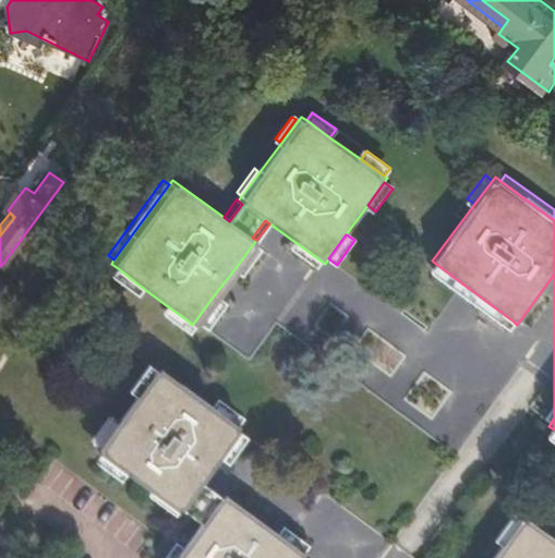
[(260,250),(253,244),(234,269),(241,275),(260,250)]
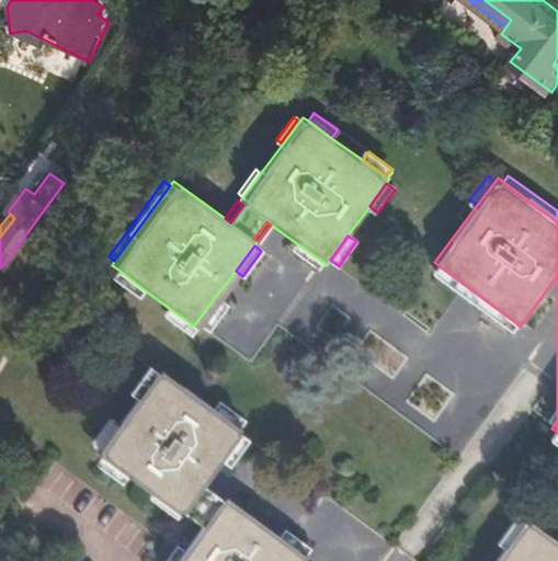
[(510,331),(516,323),(440,266),(434,274),(510,331)]
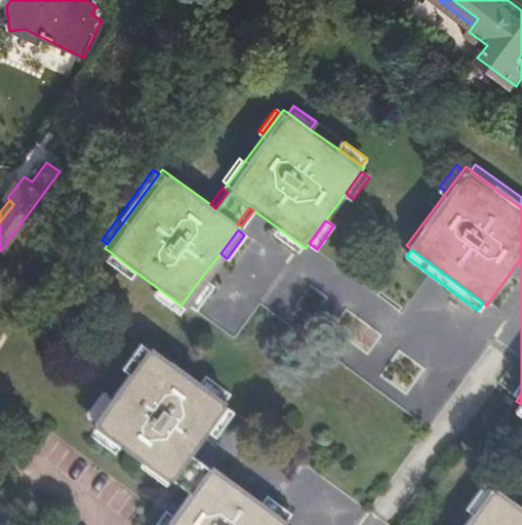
[(126,275),(131,269),(111,252),(106,259),(126,275)]
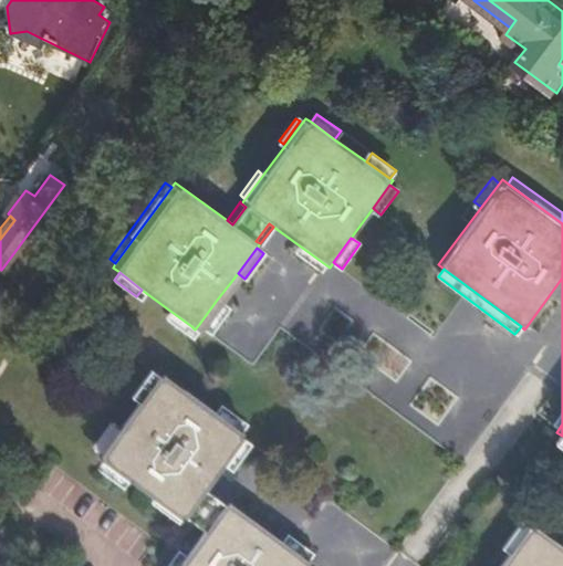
[(225,305),(217,300),(199,324),(206,329),(225,305)]
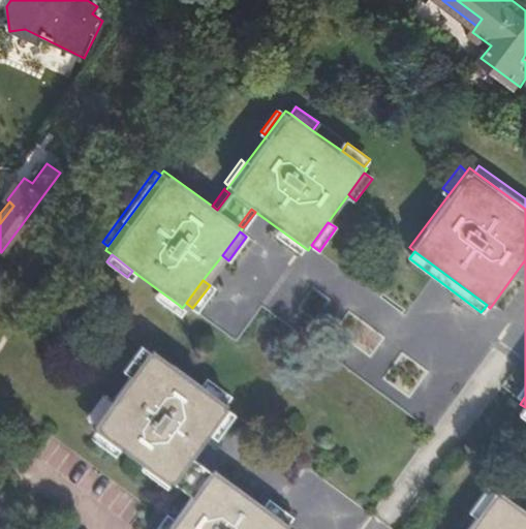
[(174,312),(179,305),(156,288),(151,296),(174,312)]
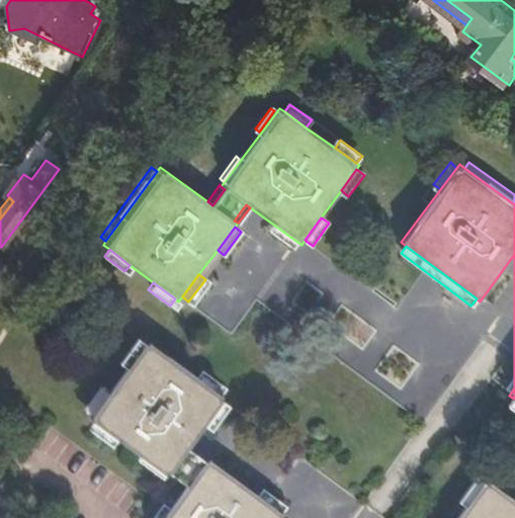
[(130,367),(111,392),(94,415),(92,417),(98,422),(120,439),(145,458),(167,476),(170,478),(173,475),(188,487),(170,511),(164,517),(286,517),(285,517),(263,501),(208,460),(207,462),(190,450),(208,426),(225,403),(229,399),(225,396),(202,379),(150,340),(146,345),(130,367)]
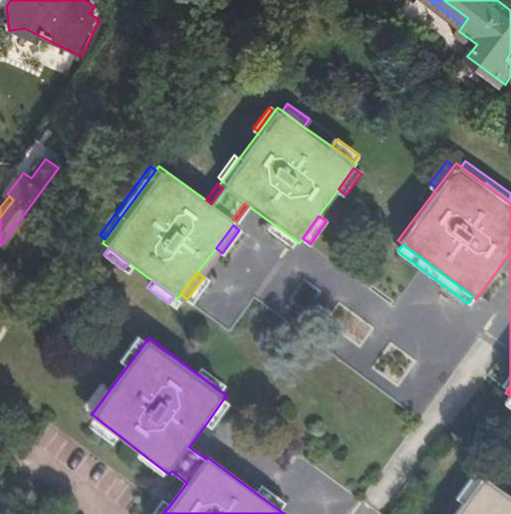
[(121,359),(129,364),(145,342),(138,337),(121,359)]
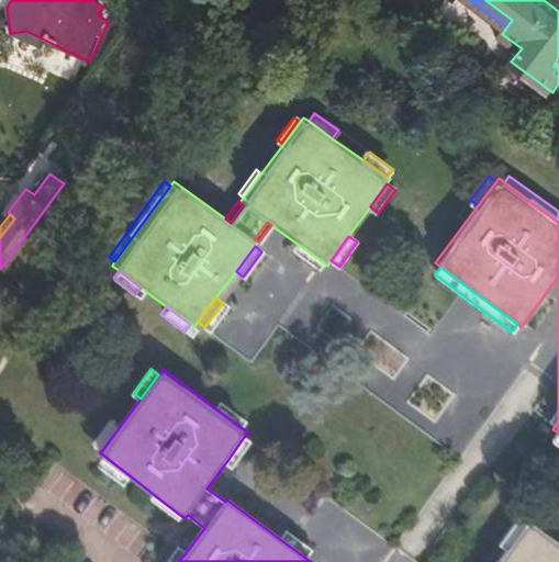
[(558,404),(548,420),(555,426),(558,420),(558,404)]
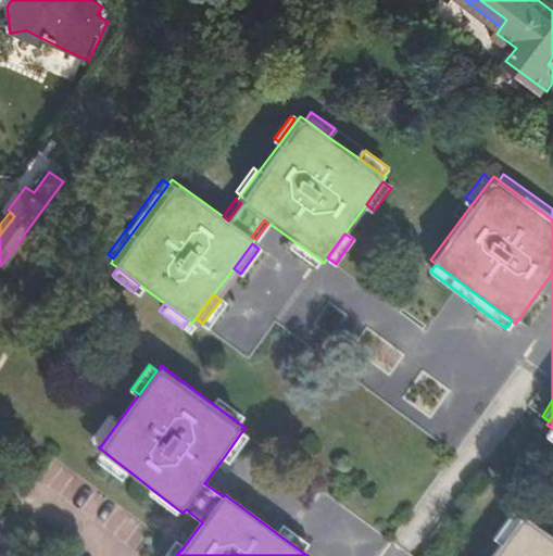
[(222,401),(217,407),(241,425),(246,418),(222,401)]
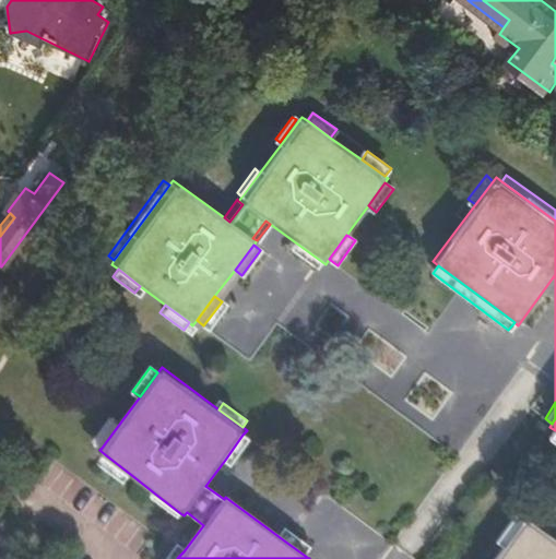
[(102,448),(120,423),(113,418),(94,442),(102,448)]
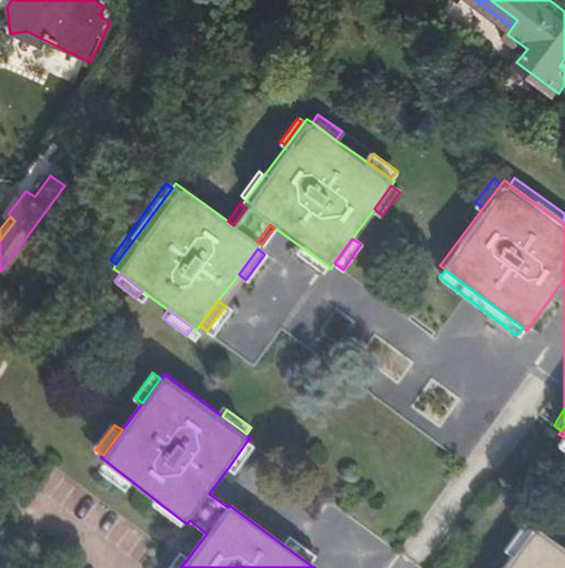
[(254,448),(246,442),(229,467),(236,473),(254,448)]
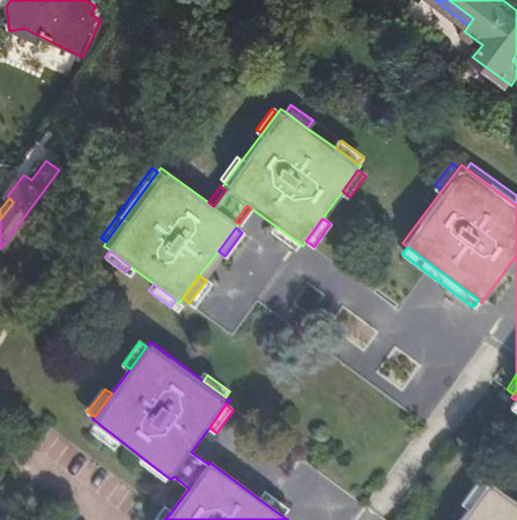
[(116,448),(121,441),(99,424),(92,431),(116,448)]
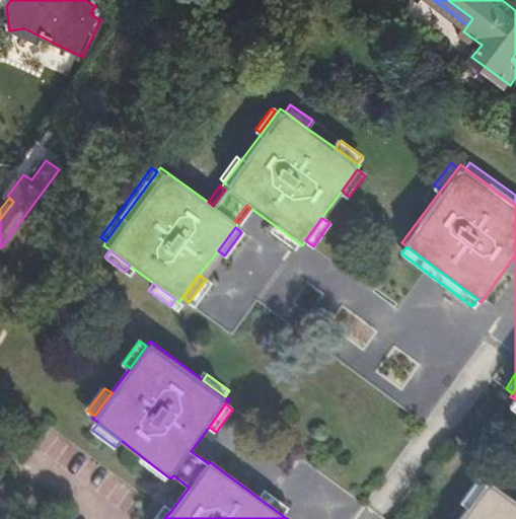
[(161,484),(167,476),(145,459),(140,466),(161,484)]
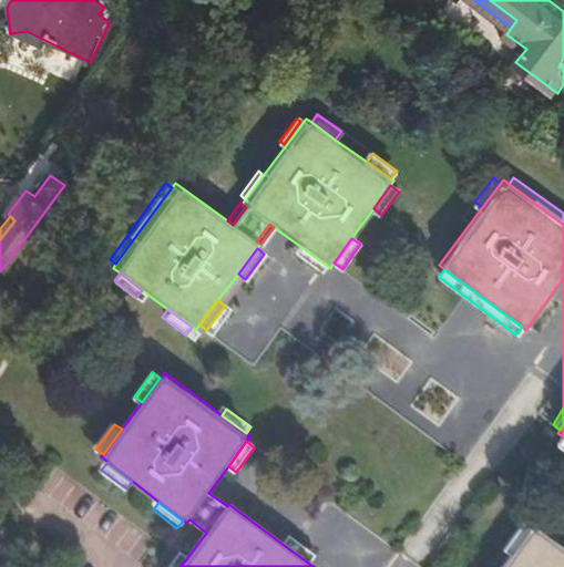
[(505,549),(512,555),(530,529),(523,525),(505,549)]
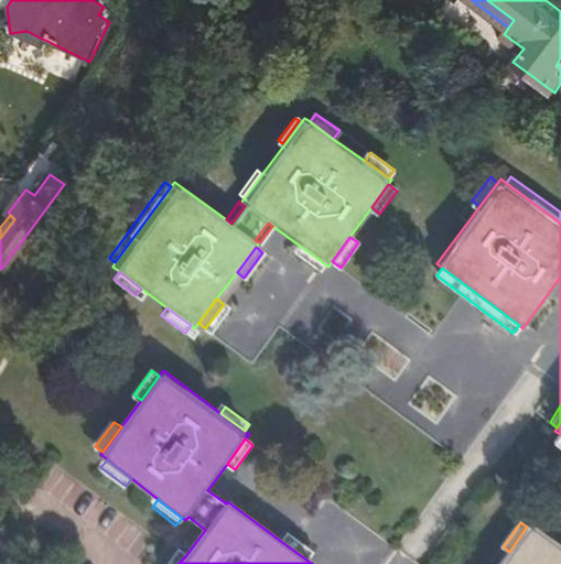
[(560,545),(529,523),(527,527),(509,552),(499,563),(560,563),(560,545)]
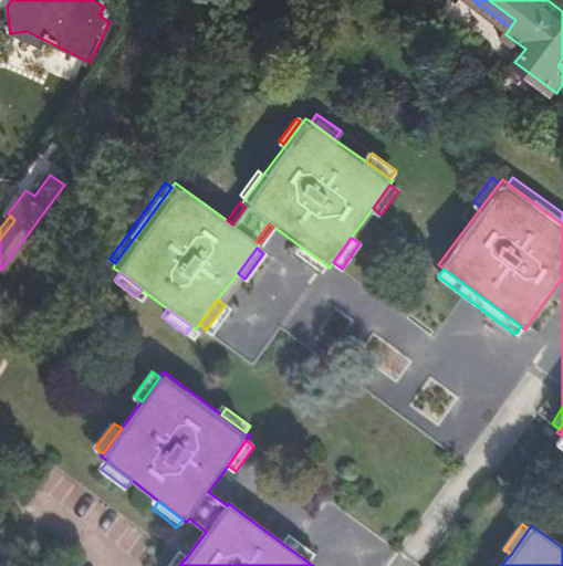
[(292,540),(288,547),(312,565),(318,557),(292,540)]
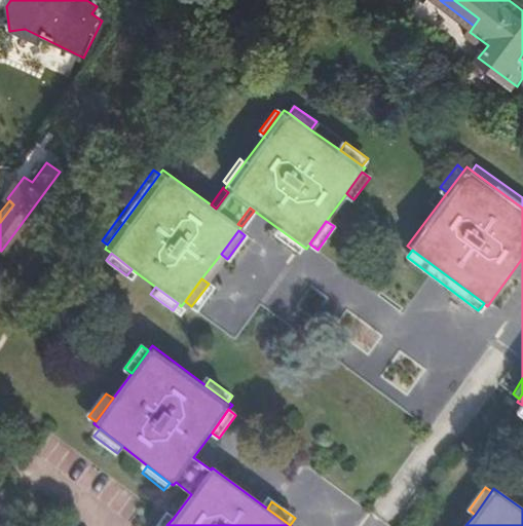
[(156,525),(166,525),(173,519),(166,514),(156,525)]
